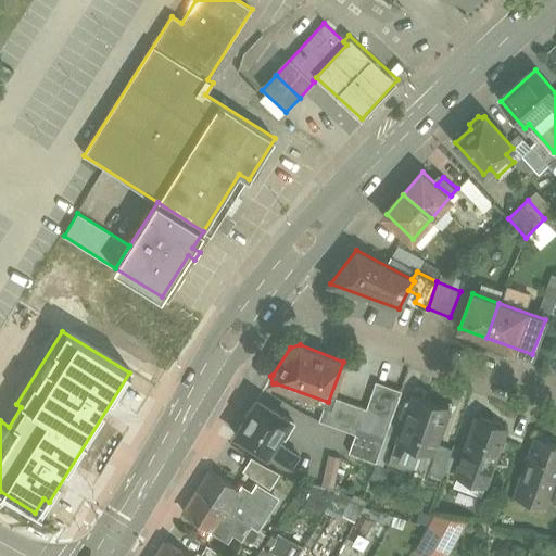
[(377,382),(366,408),(337,397),(332,408),(326,405),(320,420),(356,433),(382,444),(402,391),(377,382)]
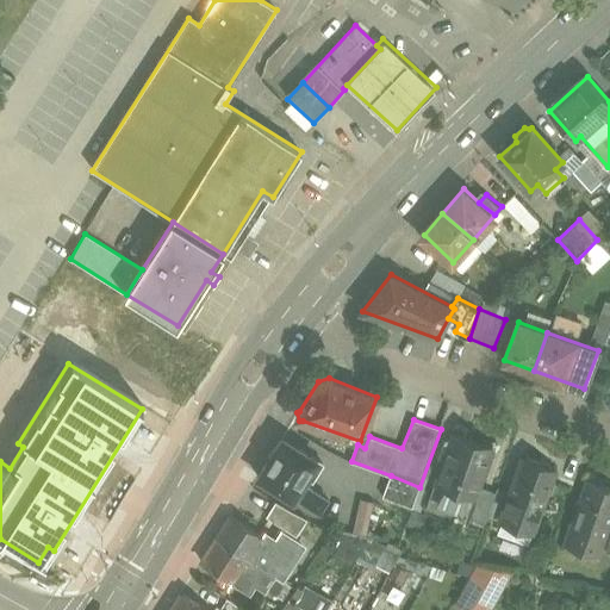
[(323,462),(284,436),(261,478),(293,498),(294,496),(319,514),(328,499),(310,486),(323,462)]
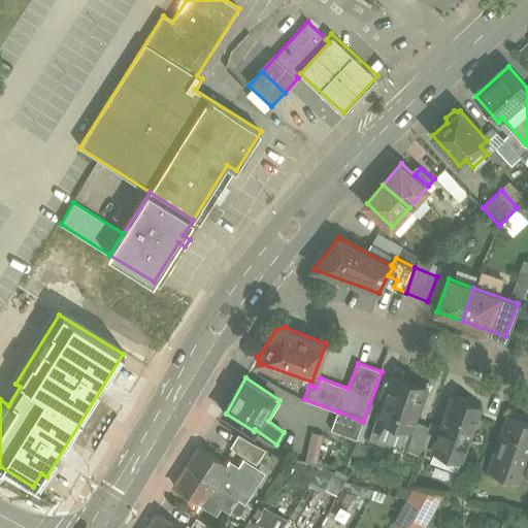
[(429,390),(396,378),(381,421),(413,433),(429,390)]
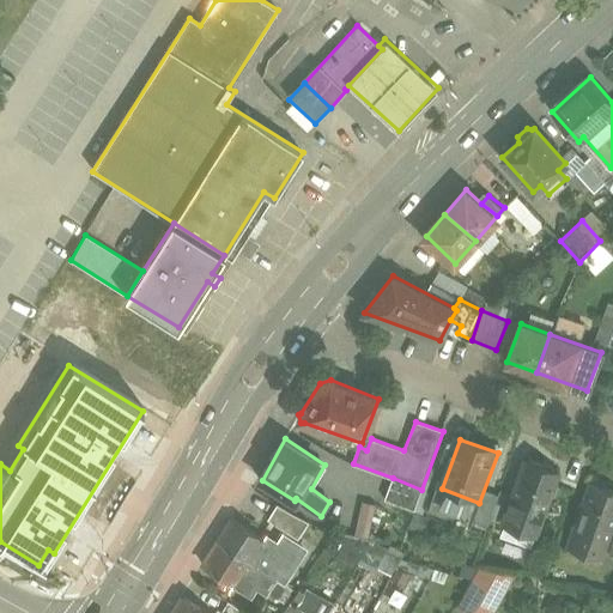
[(559,472),(526,460),(513,495),(503,523),(505,523),(508,516),(539,528),(559,472)]
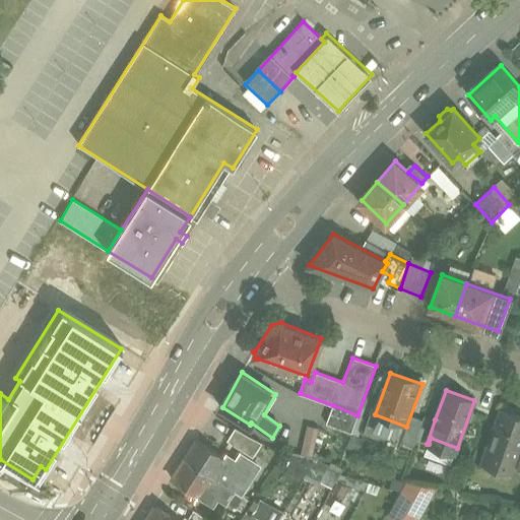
[(358,415),(333,405),(327,423),(350,432),(358,415)]
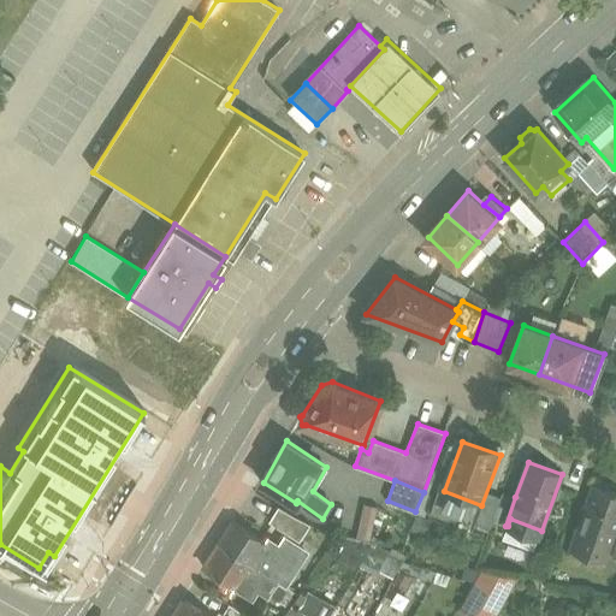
[(615,527),(615,493),(594,485),(572,544),(605,556),(615,527)]
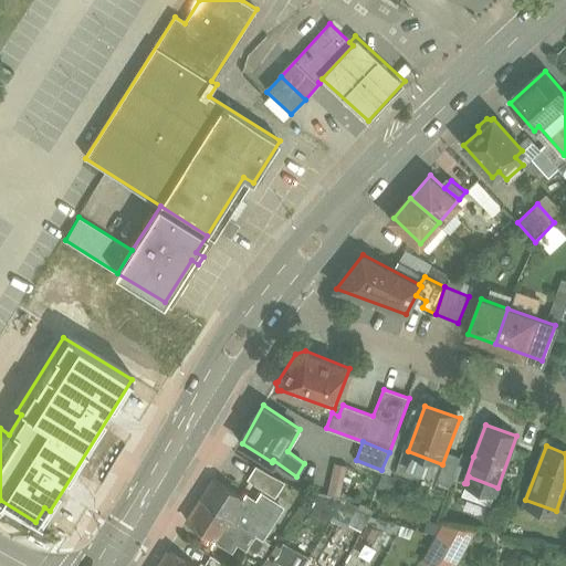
[(460,457),(448,452),(438,480),(451,484),(453,479),(461,457),(460,457)]
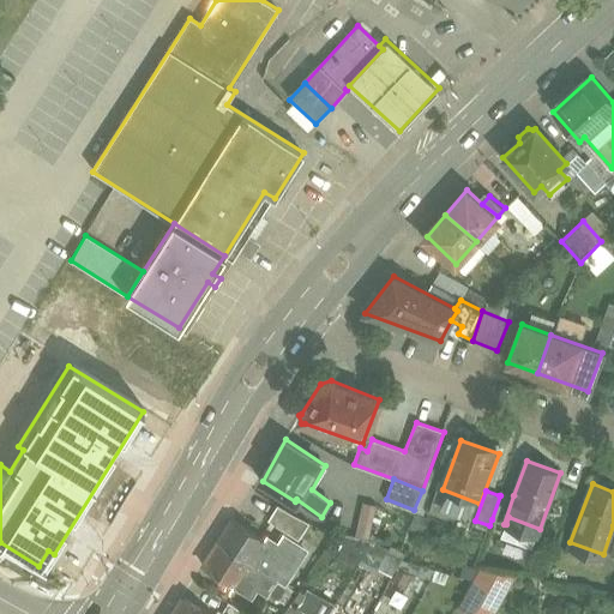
[(513,495),(501,491),(499,495),(500,495),(492,519),(504,524),(513,495)]
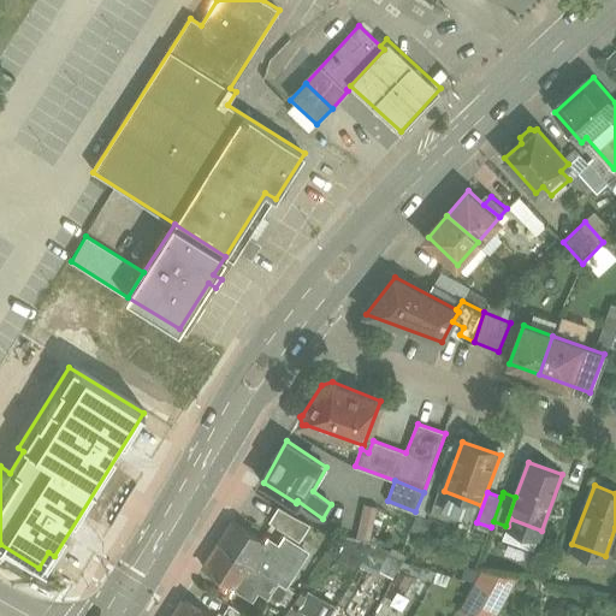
[(365,502),(356,535),(374,539),(381,507),(365,502)]
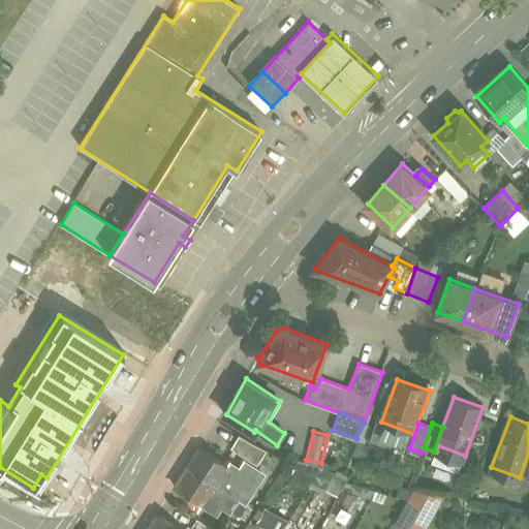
[(267,450),(243,437),(236,449),(259,463),(267,450)]
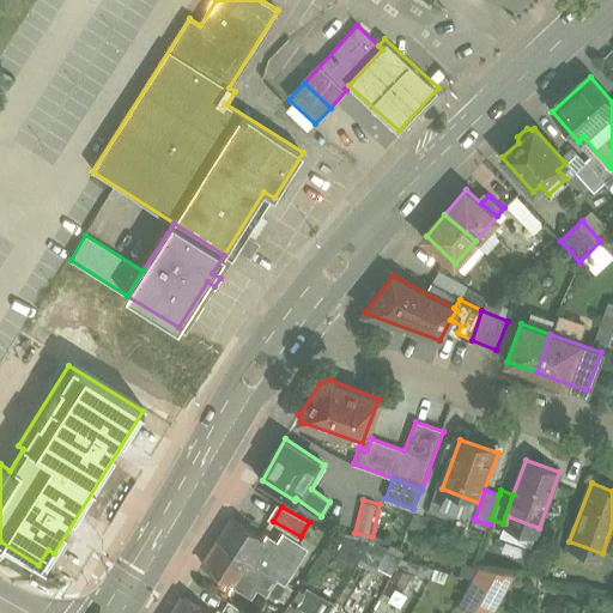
[(279,546),(232,519),(218,540),(248,559),(263,569),(273,576),(281,581),(286,572),(289,574),(305,550),(285,536),(279,546)]
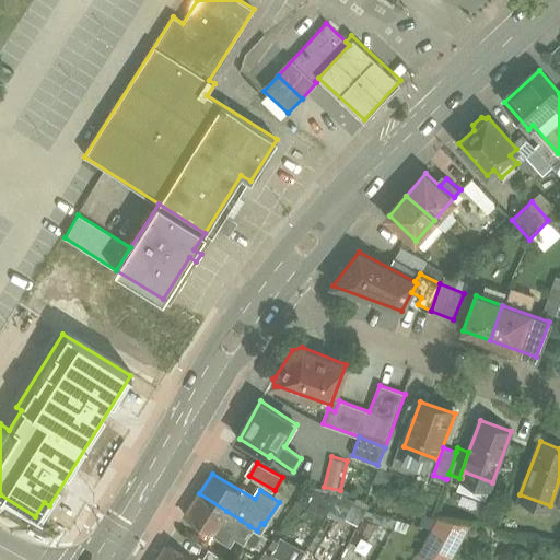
[(490,489),(462,478),(458,487),(487,498),(490,489)]
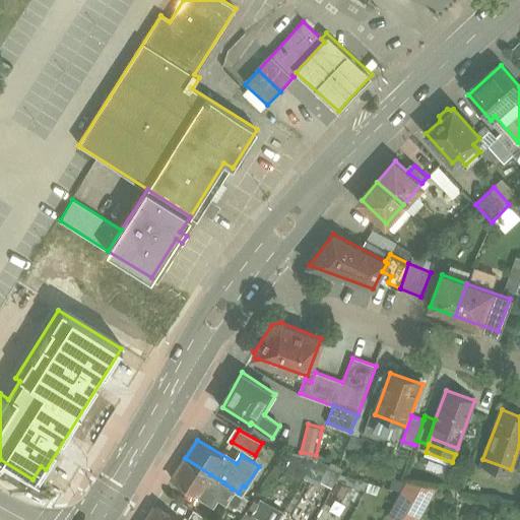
[(210,474),(185,458),(173,477),(199,493),(207,479),(210,474)]
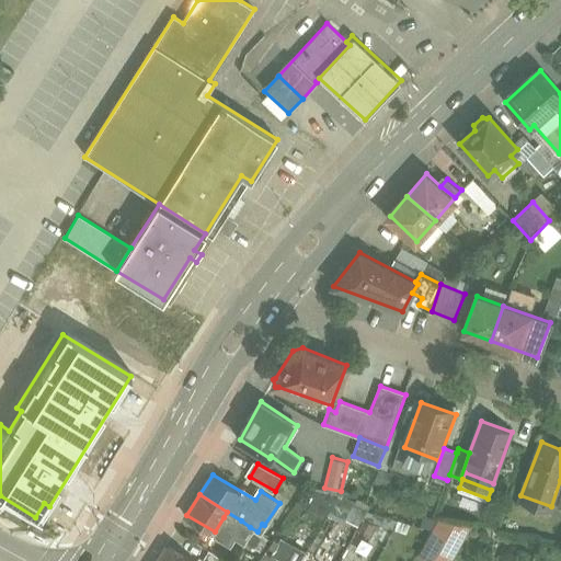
[(241,521),(227,512),(224,517),(238,526),(241,521)]
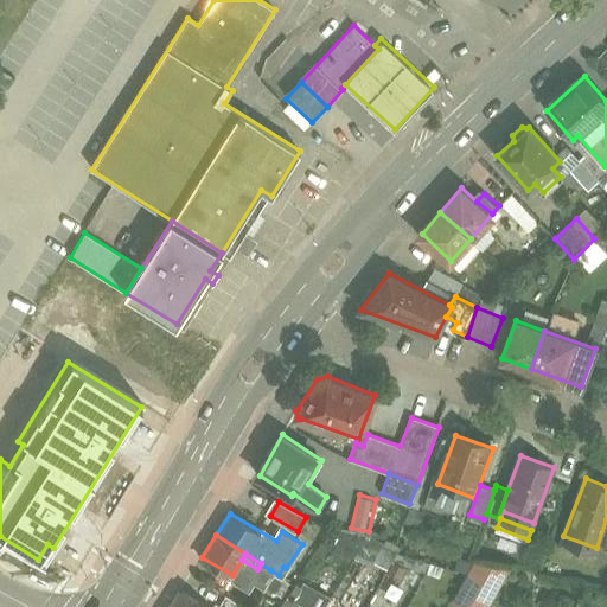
[(490,606),(511,570),(474,562),(458,592),(485,606),(490,606)]
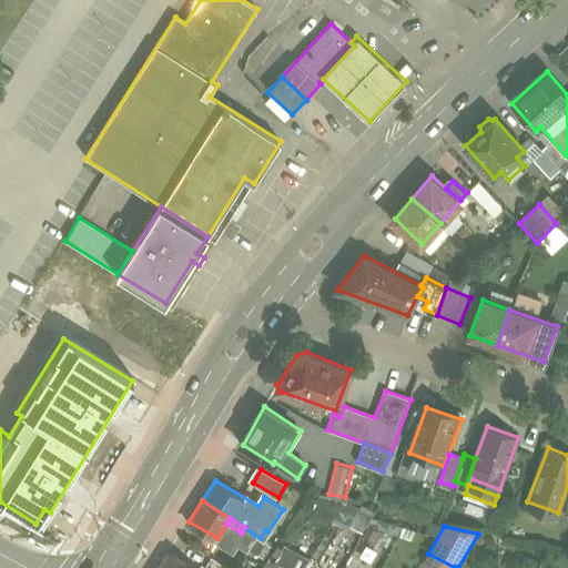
[(253,534),(244,527),(241,533),(237,538),(247,544),(253,534)]
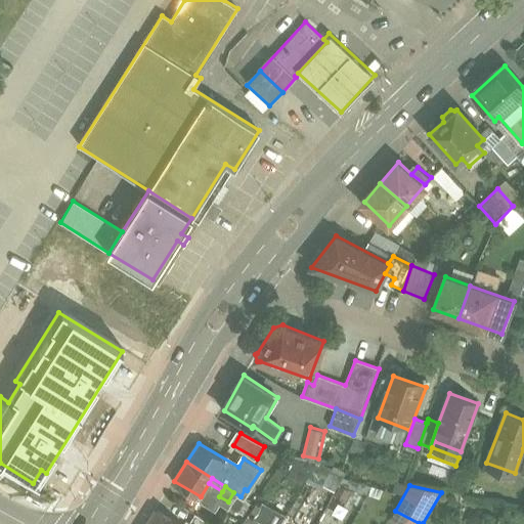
[(176,523),(156,511),(146,523),(176,523)]
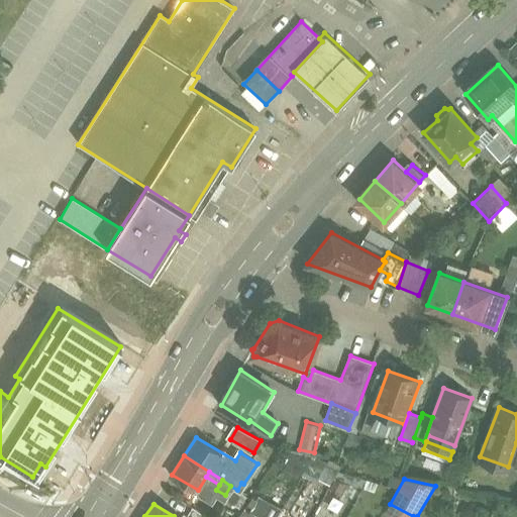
[(245,507),(238,516),(252,516),(255,512),(245,507)]
